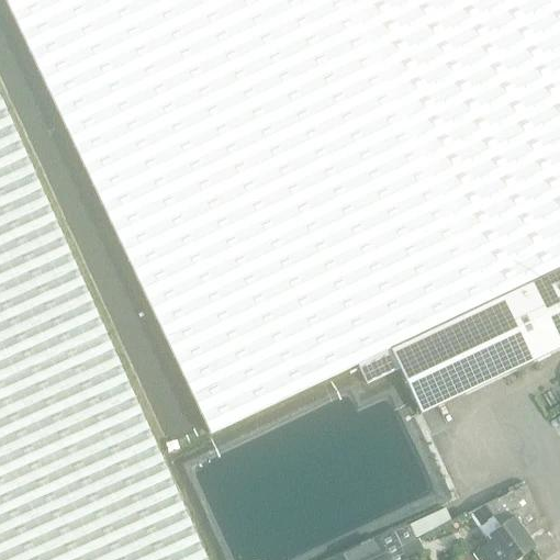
[(391,348),(392,349),(559,268),(559,0),(8,0),(212,433),(391,348)]
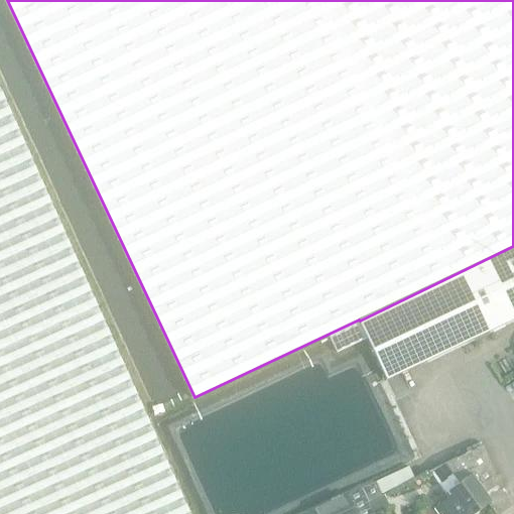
[(0,513),(190,513),(0,84),(0,513)]
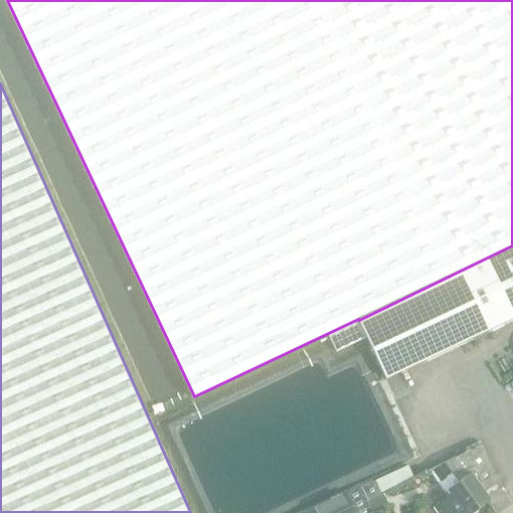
[(337,350),(366,336),(386,378),(512,318),(512,245),(359,320),(330,334),(337,350)]
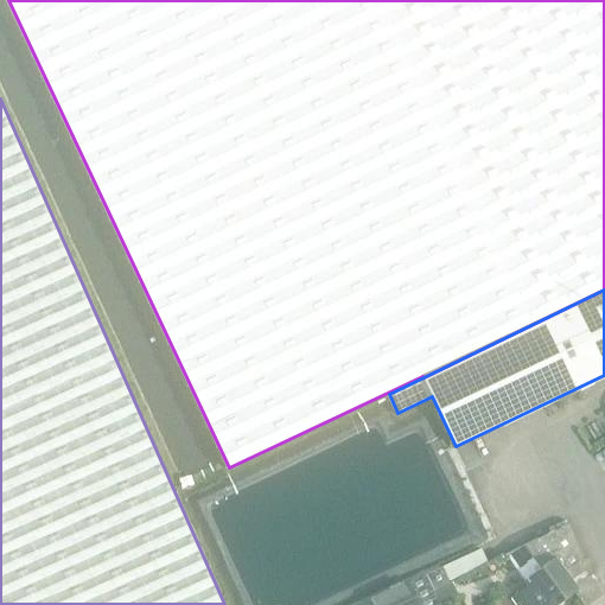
[(571,524),(526,545),(546,573),(513,597),(517,604),(553,604),(578,587),(573,580),(590,567),(571,524)]
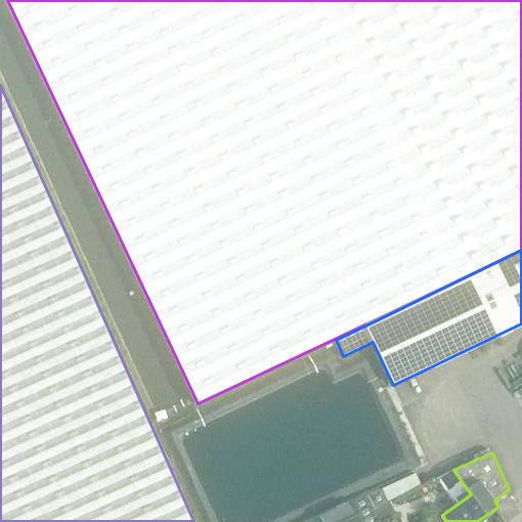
[(417,473),(384,487),(390,502),(392,501),(422,484),(417,473)]
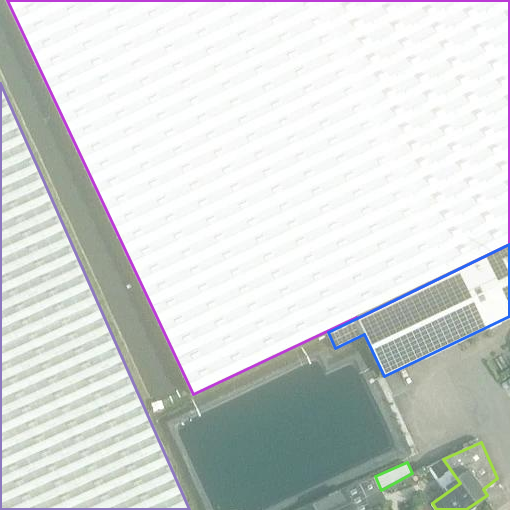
[(344,492),(305,509),(370,509),(371,509),(366,498),(380,492),(373,478),(344,492)]
